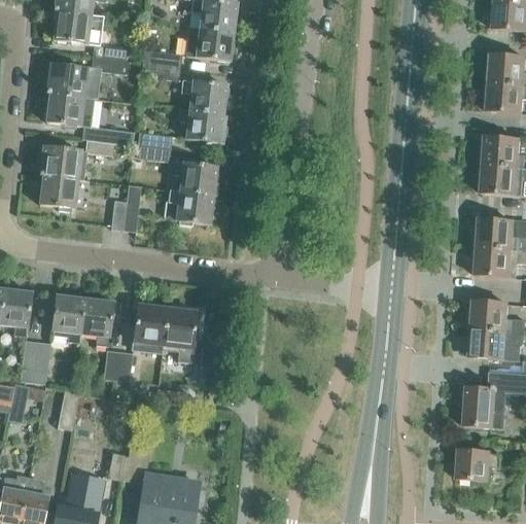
[(56,0),(55,7),(54,7),(53,11),(57,11),(92,15),(93,1),(106,3),(106,0),(56,0)]
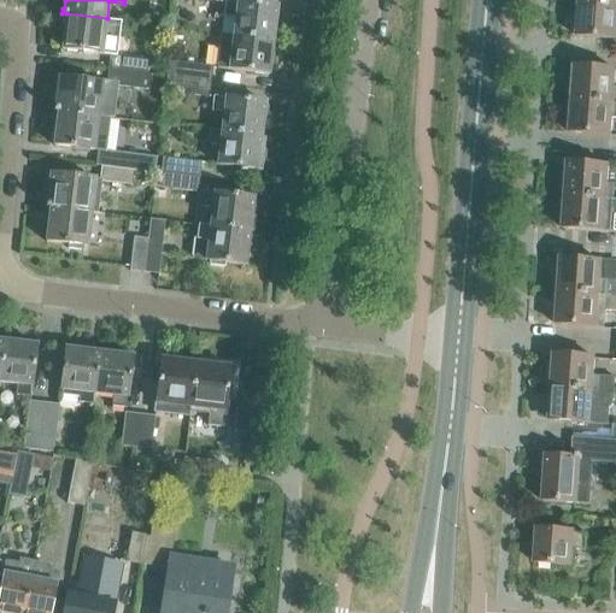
[(223,29),(235,31),(275,36),(280,4),(253,0),(227,0),(226,12),(223,29)]
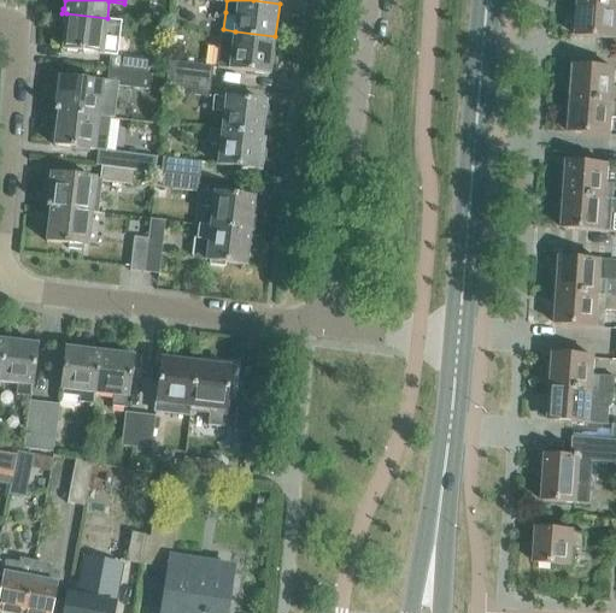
[(615,4),(574,1),(574,15),(578,15),(576,35),(615,37),(615,4)]
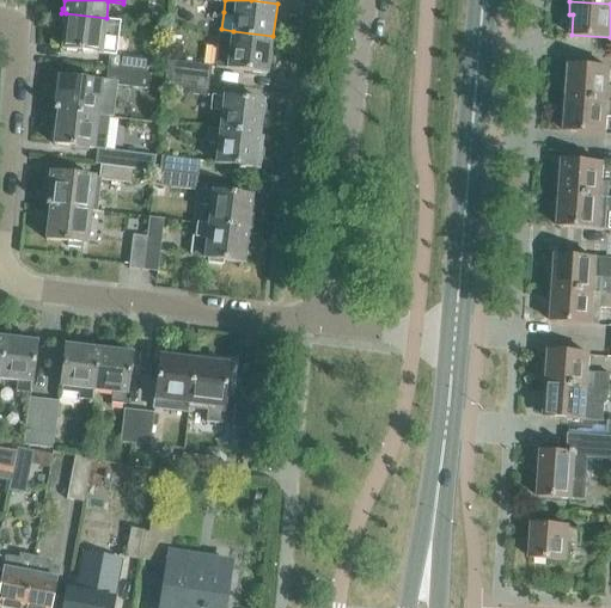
[(116,50),(118,35),(120,20),(107,18),(66,13),(62,45),(116,50)]
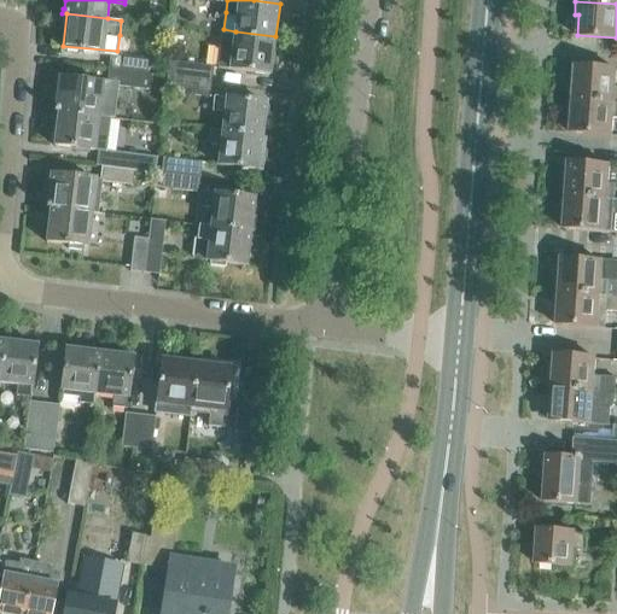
[(275,36),(236,31),(223,29),(219,64),(272,71),(275,36)]
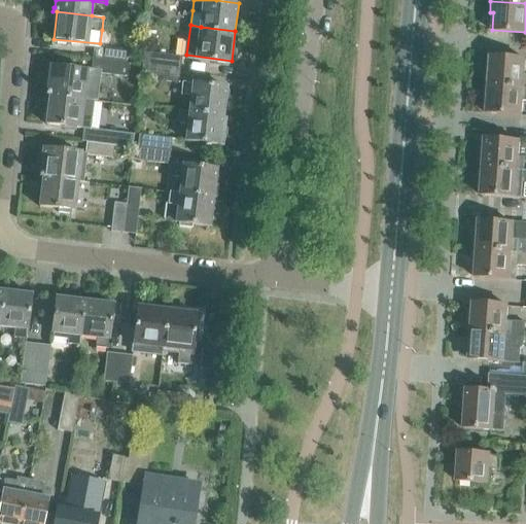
[(127,48),(94,44),(93,56),(126,60),(143,62),(143,58),(126,56),(127,48)]
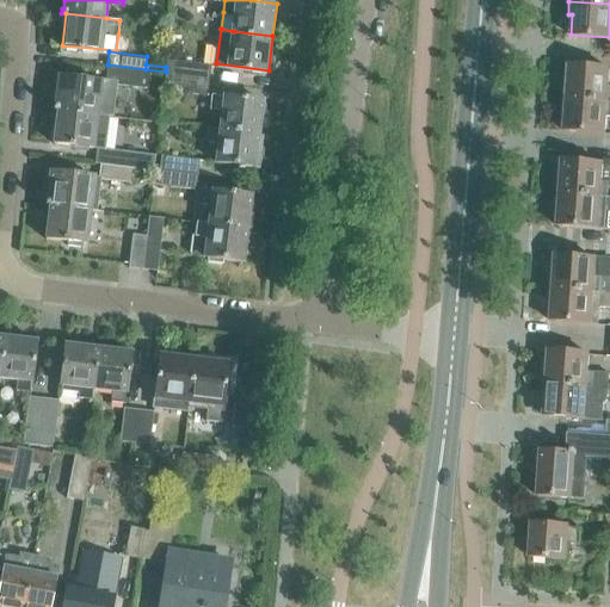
[(166,67),(166,72),(209,76),(211,63),(167,59),(166,67)]
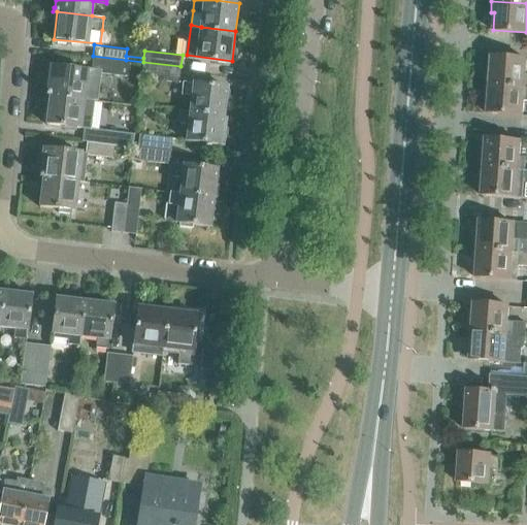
[(143,62),(126,60),(93,56),(91,68),(85,67),(85,68),(51,64),(47,90),(46,90),(45,94),(51,94),(95,99),(97,99),(98,99),(101,72),(128,75),(129,69),(141,70),(142,64),(143,62)]
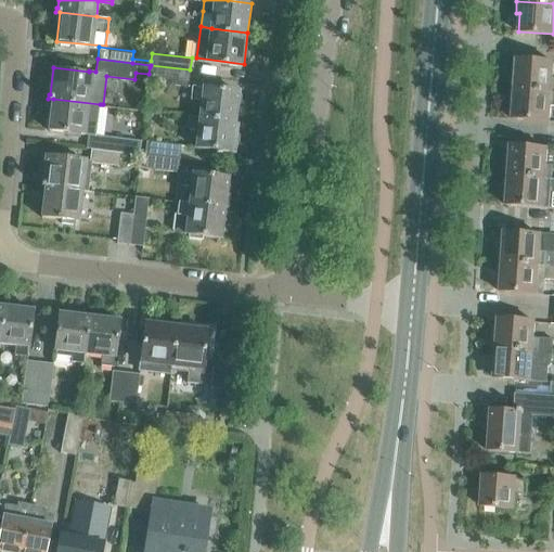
[(553,77),(552,77),(553,62),(516,60),(515,69),(511,69),(509,88),(553,91),(553,77)]
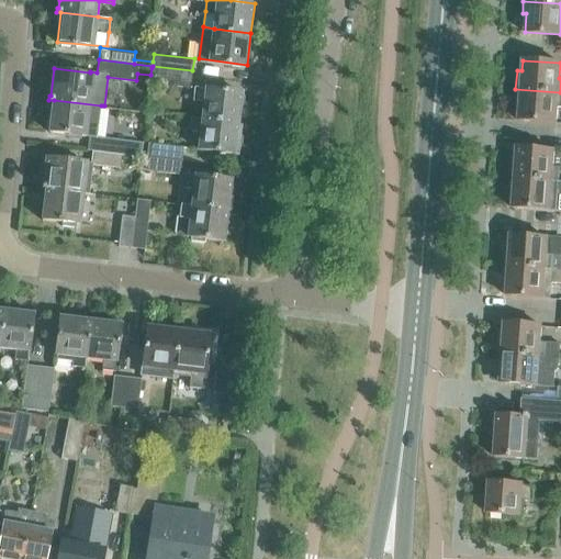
[(153,66),(152,68),(157,68),(156,82),(191,87),(192,70),(153,66)]
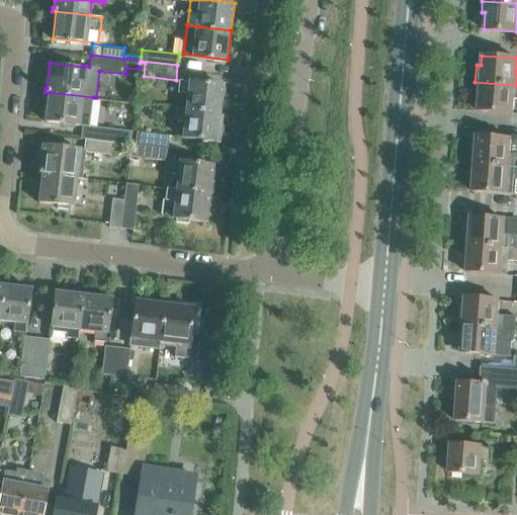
[(189,92),(187,108),(220,112),(224,83),(180,78),(178,90),(189,92)]
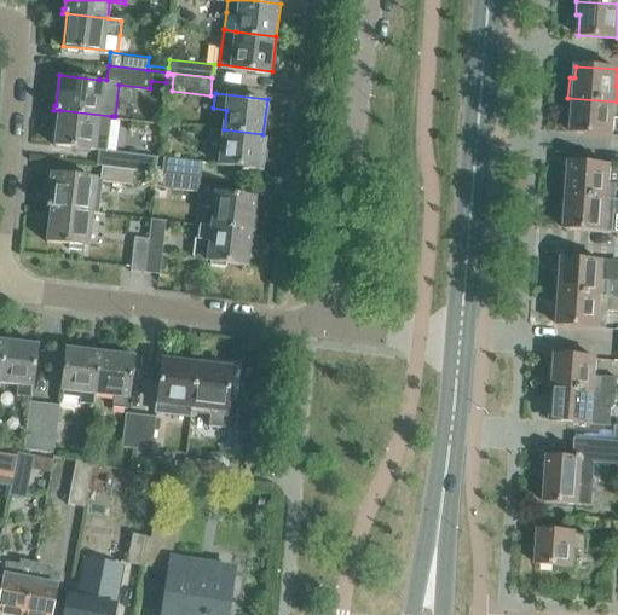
[(617,102),(567,98),(567,112),(572,112),(571,132),(613,135),(614,117),(617,117),(617,102)]
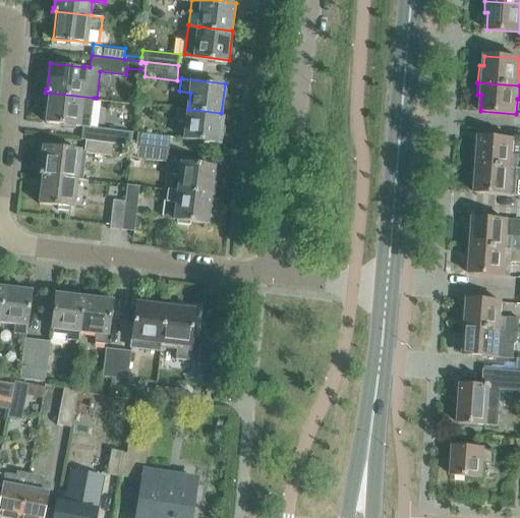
[(90,126),(94,98),(50,93),(46,120),(83,124),(81,138),(85,138),(115,142),(116,134),(107,133),(107,128),(90,126)]
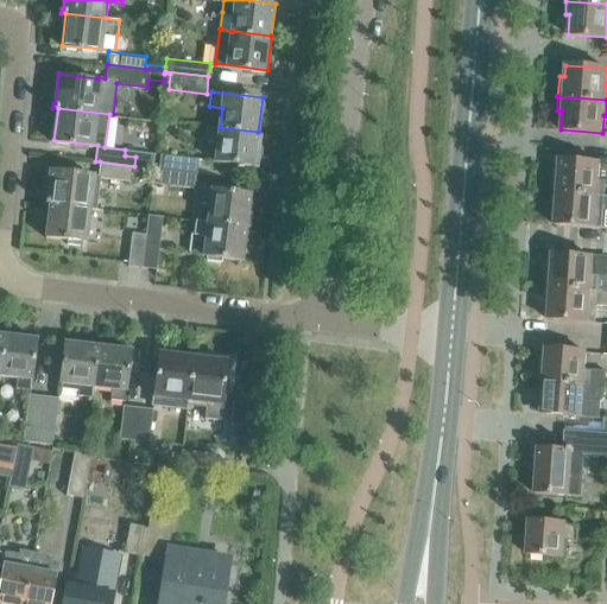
[(258,132),(220,127),(208,125),(206,140),(219,141),(216,158),(258,164),(263,132),(258,132)]
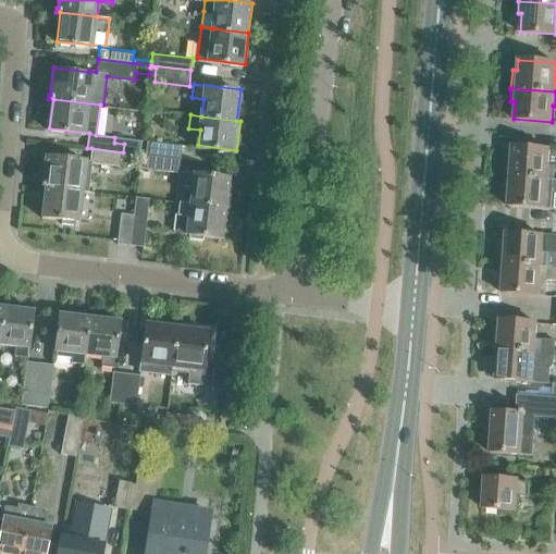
[(147,140),(146,154),(181,158),(182,145),(147,140)]
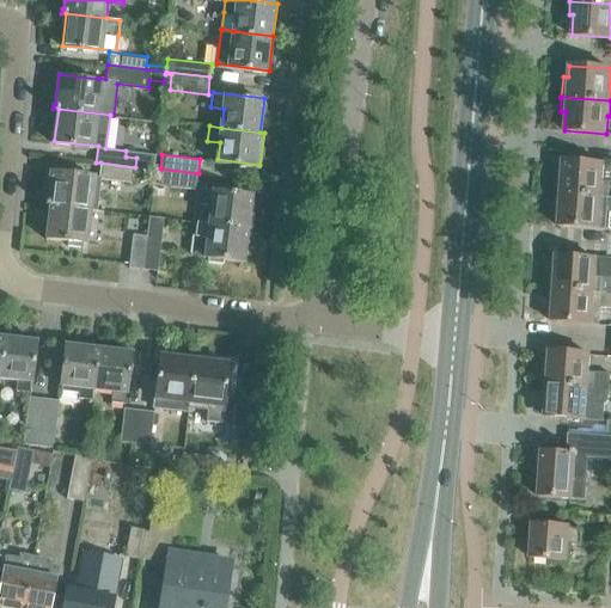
[(561,173),(556,172),(555,192),(608,196),(609,182),(603,180),(604,164),(562,160),(561,173)]
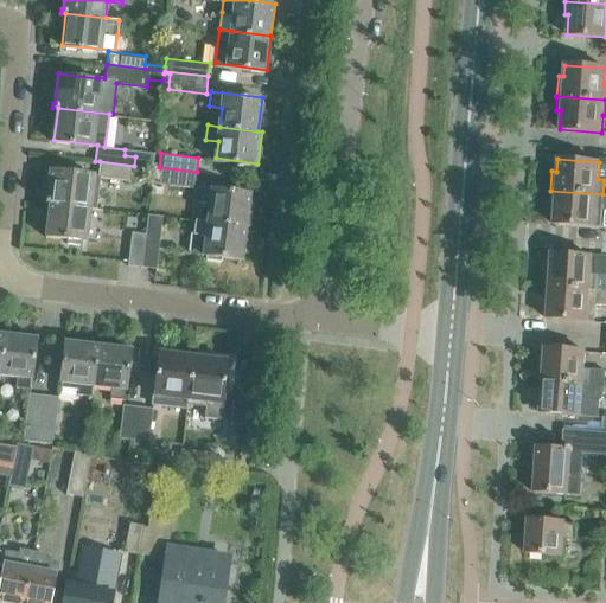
[(134,166),(100,161),(99,175),(132,180),(134,166)]
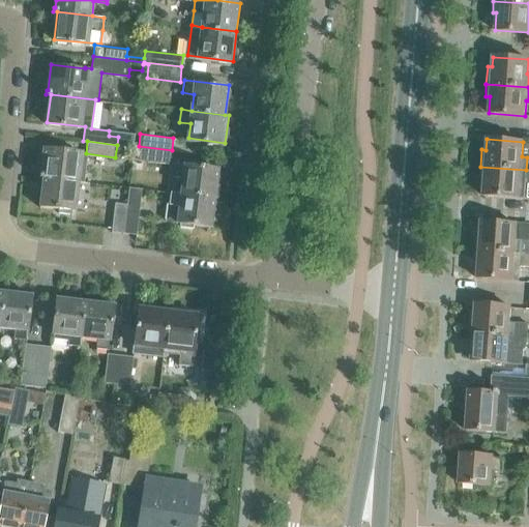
[(172,150),(139,146),(137,159),(170,164),(172,150)]
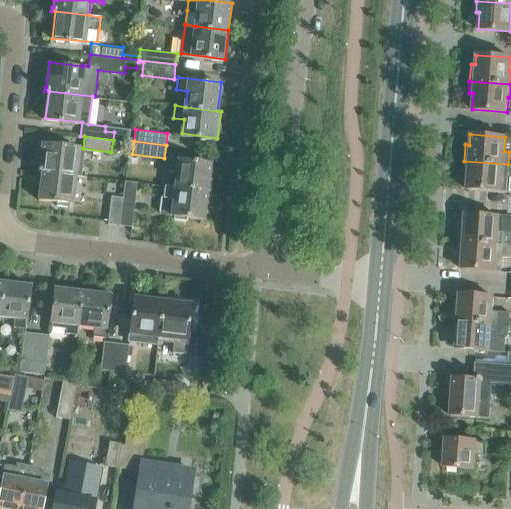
[(38,172),(42,172),(76,176),(80,147),(42,143),(39,169),(38,168),(38,172)]
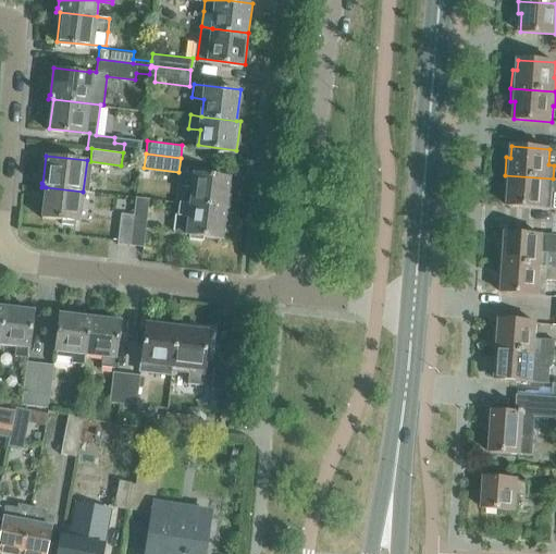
[(193,184),(190,201),(226,206),(229,207),(231,192),(227,191),(230,175),(183,170),(182,183),(193,184)]
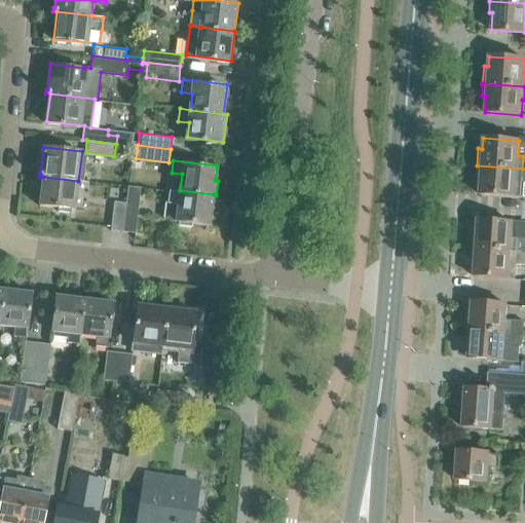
[(524,180),(521,181),(522,169),(477,165),(476,176),(480,177),(479,193),(517,196),(517,195),(524,196),(524,180)]
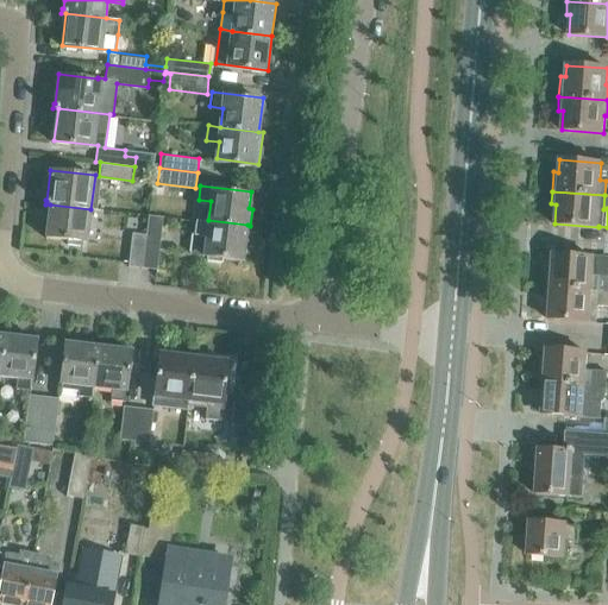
[(87,241),(91,209),(50,205),(46,237),(69,239),(69,243),(83,244),(83,241),(87,241)]
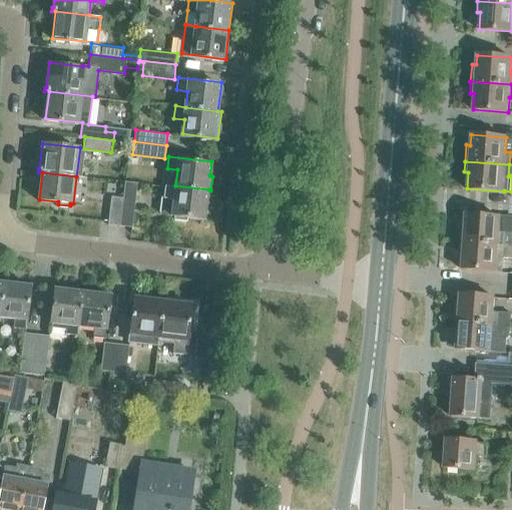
[(125,179),(123,197),(120,225),(132,226),(133,224),(140,225),(141,212),(134,211),(138,180),(125,179)]
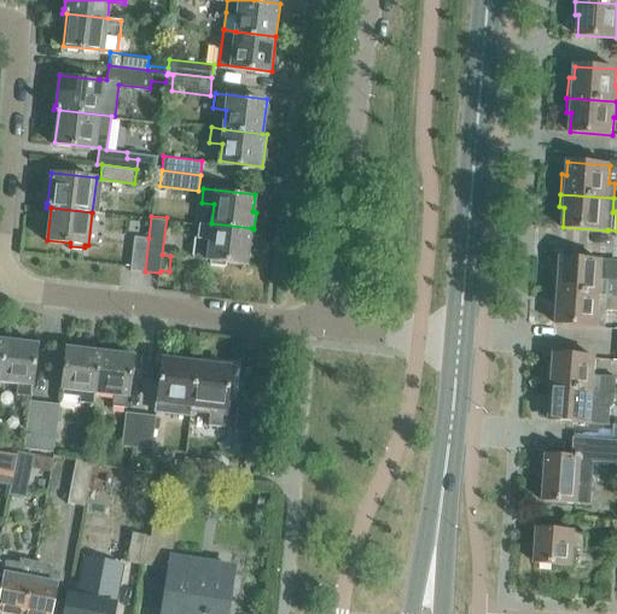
[(195,235),(192,256),(213,258),(211,262),(226,264),(227,261),(246,263),(251,228),(211,223),(199,222),(198,237),(195,235)]
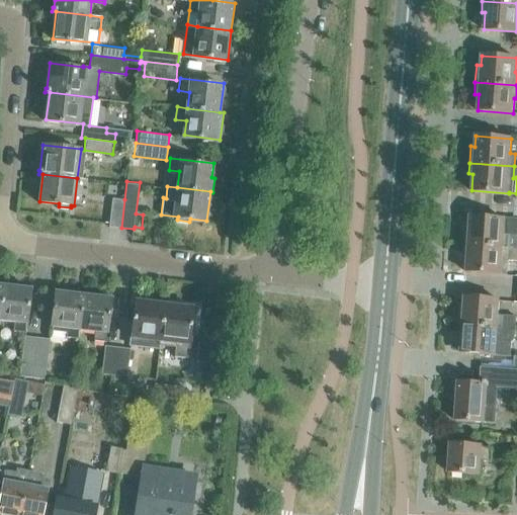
[(121,228),(124,199),(113,198),(110,222),(110,226),(121,228)]
